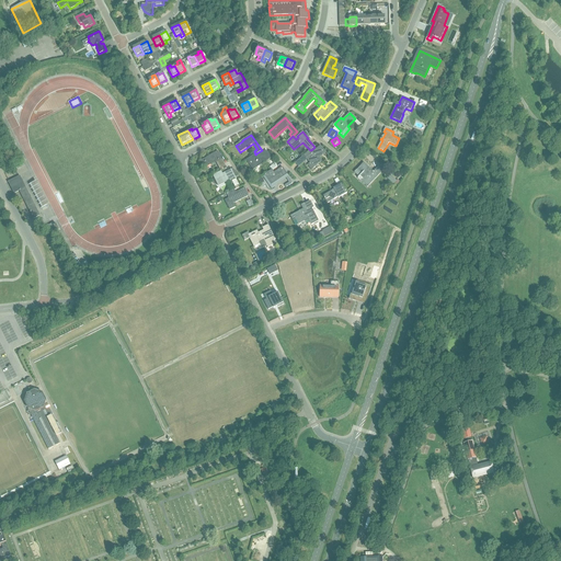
[(310,150),(295,163),(298,168),(308,159),(311,163),(308,165),(312,169),(319,162),(317,160),(325,152),(320,146),(316,150),(316,151),(313,152),(312,152),(311,150),(310,150)]
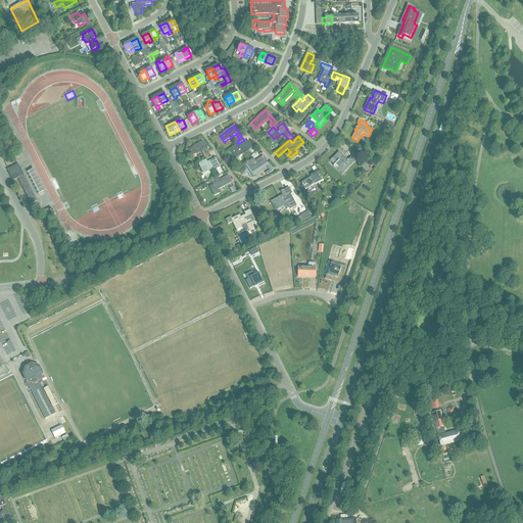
[(239,143),(238,144),(230,149),(236,159),(253,147),(249,141),(244,145),(244,146),(242,147),(239,143)]
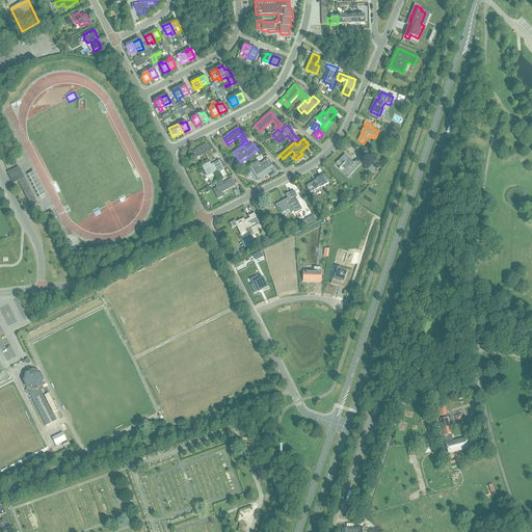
[(206,154),(210,162),(215,160),(207,144),(198,149),(191,153),(194,159),(206,154)]
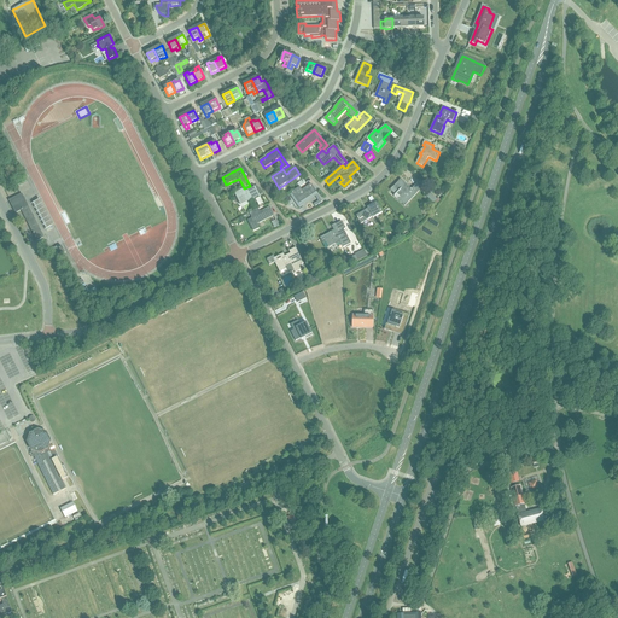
[(398,200),(404,207),(423,188),(418,184),(412,190),(402,179),(392,190),(401,198),(398,200)]
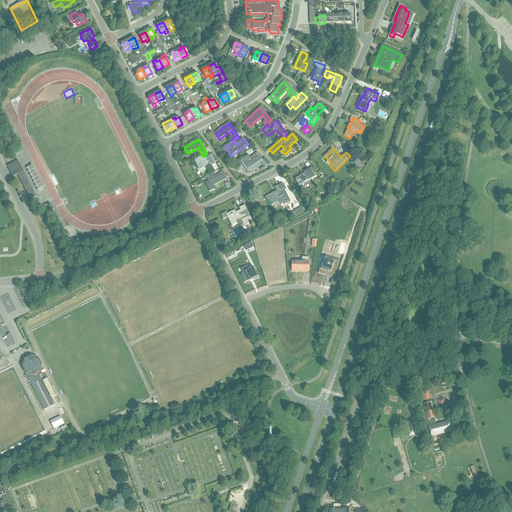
[(248,156),(242,160),(248,169),(262,159),(258,153),(253,157),(254,158),(251,160),(248,156)]
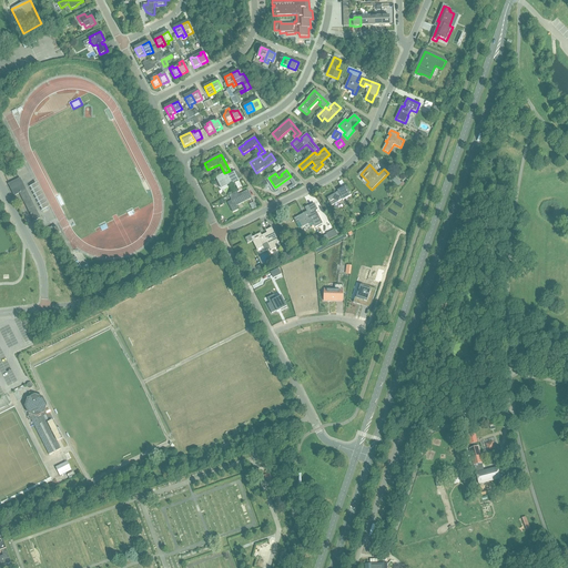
[(215,178),(221,189),(237,180),(234,172),(229,175),(229,176),(226,179),(223,173),(215,178)]
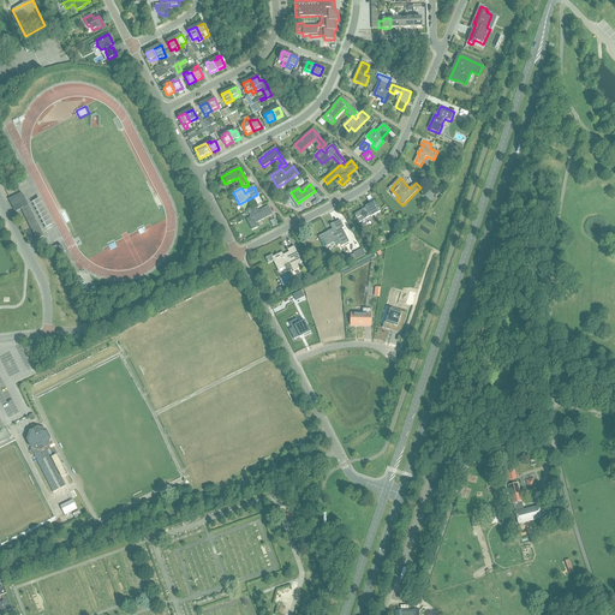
[(424,196),(431,203),(435,199),(428,192),(424,196)]
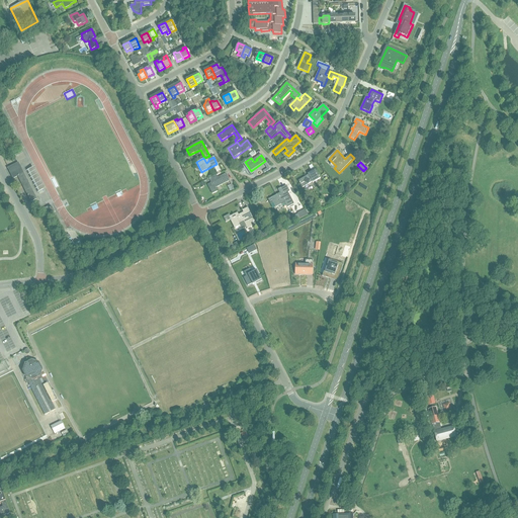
[(31,202),(36,199),(28,182),(29,182),(28,180),(27,180),(18,163),(14,165),(8,168),(13,179),(18,176),(31,202)]
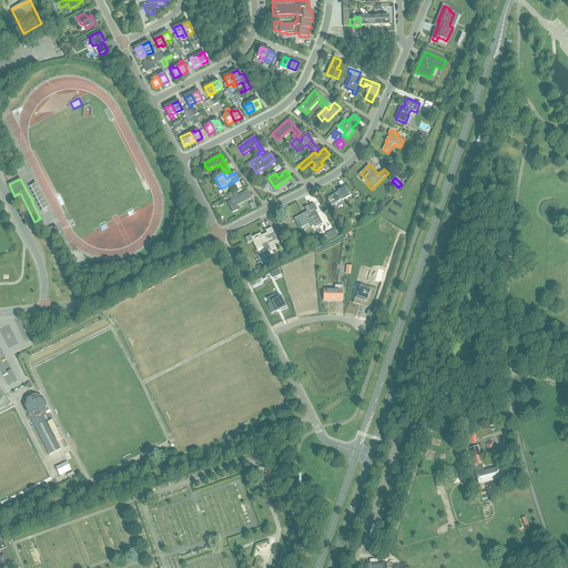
[(37,184),(29,188),(41,213),(49,209),(37,184)]
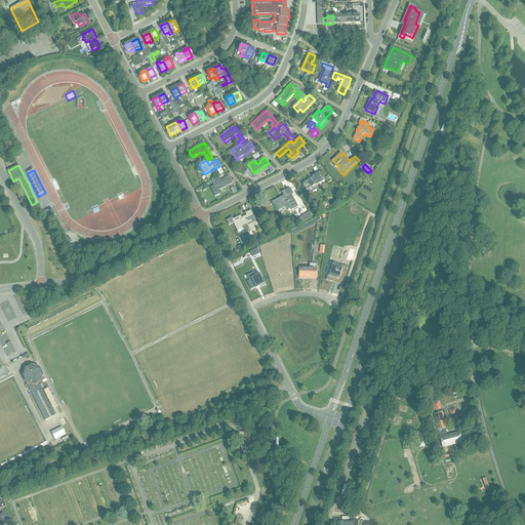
[(317,185),(325,180),(320,172),(313,176),(314,178),(312,179),(311,178),(304,184),(307,190),(317,185)]
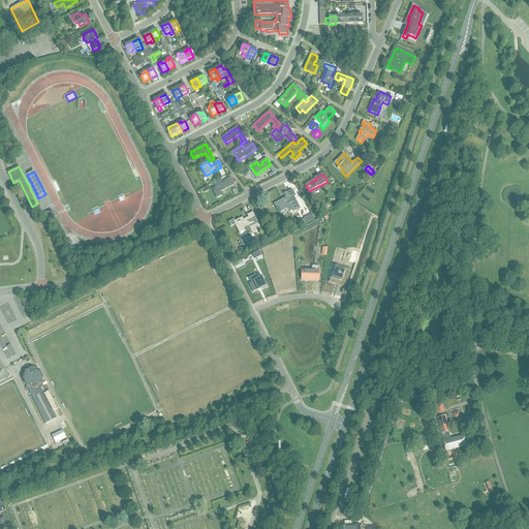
[(220,192),(235,185),(230,178),(225,181),(225,182),(223,183),(221,179),(214,183),(216,187),(213,189),(217,198),(222,195),(220,192)]
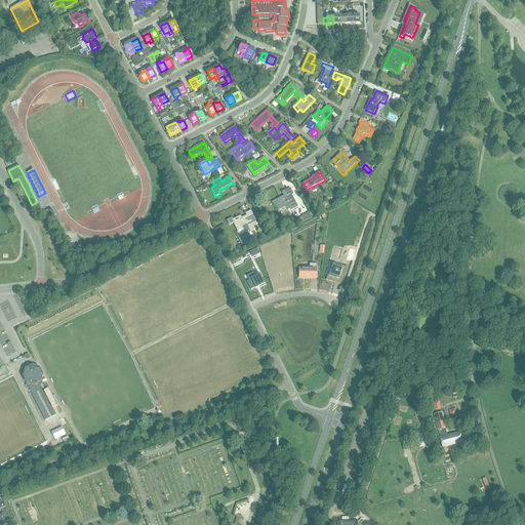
[(275,201),(272,202),(274,206),(277,205),(279,209),(289,205),(291,210),(297,207),(292,197),(292,195),(293,195),(290,189),(285,192),(285,191),(282,192),(285,197),(284,197),(281,199),(281,198),(275,201)]
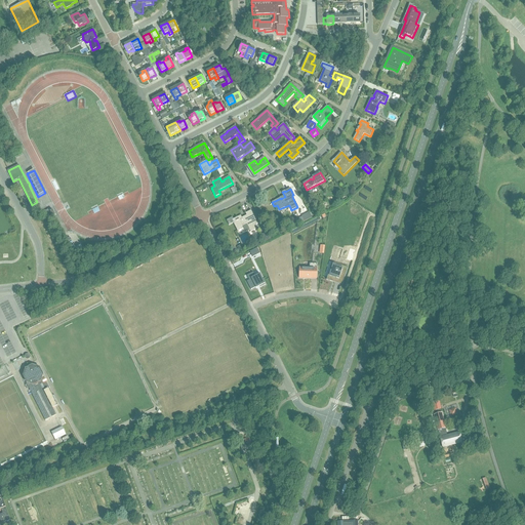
[(233,217),(227,220),(230,226),(234,223),(238,231),(243,228),(244,228),(247,226),(250,230),(250,232),(258,229),(256,225),(257,224),(254,217),(251,211),(246,213),(248,216),(243,218),(241,215),(237,217),(237,218),(234,219),(233,217)]
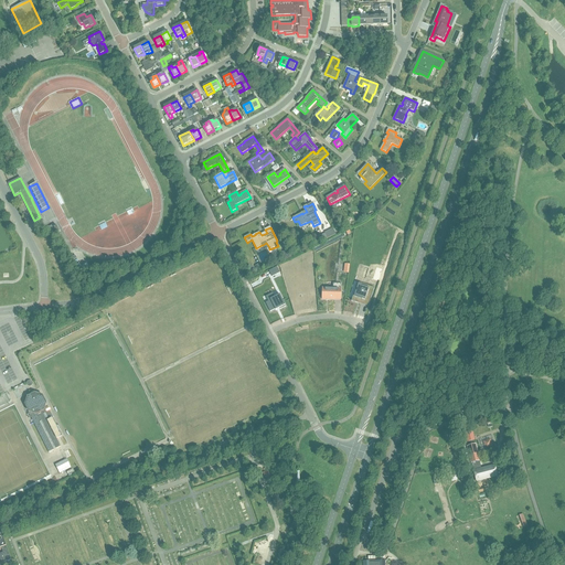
[(324,233),(327,235),(322,237),(323,241),(336,234),(333,228),(324,233)]
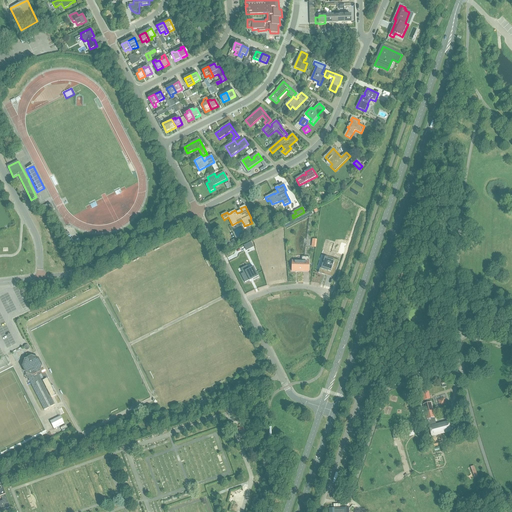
[(256,231),(259,236),(264,233),(262,228),(256,231)]
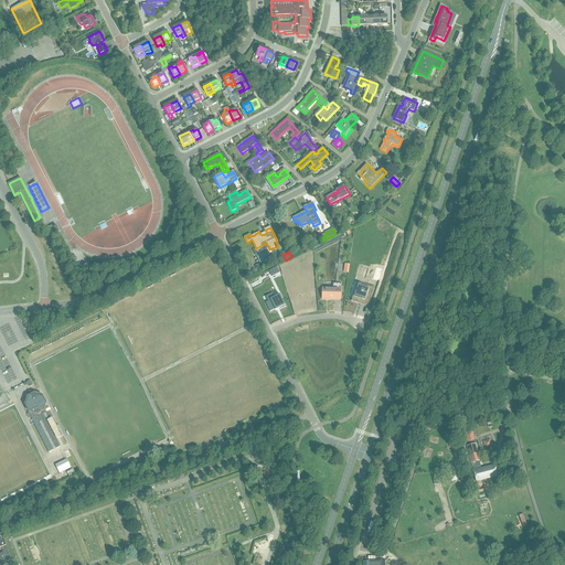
[(74,266),(78,275),(89,269),(87,264),(81,266),(80,264),(74,266)]
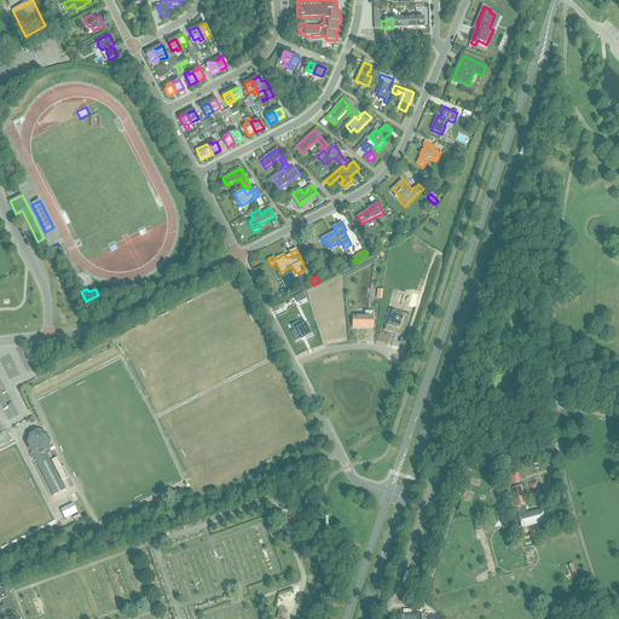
[(306,299),(304,293),(295,298),(298,304),(306,299)]
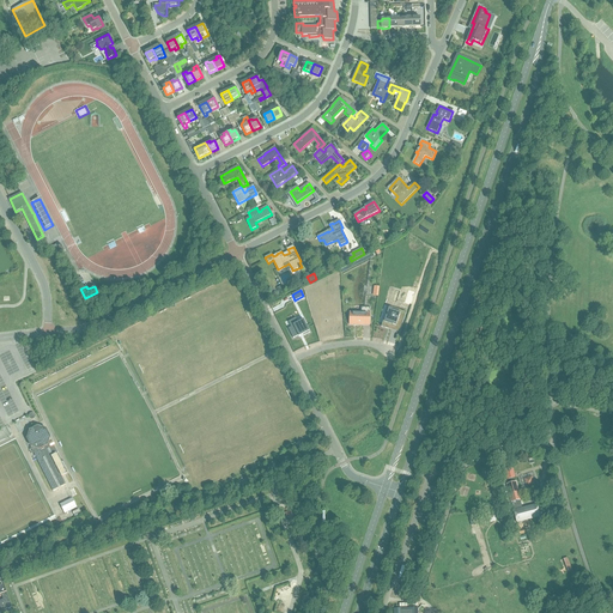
[(408,313),(390,305),(383,326),(390,328),(390,327),(401,332),(408,313)]
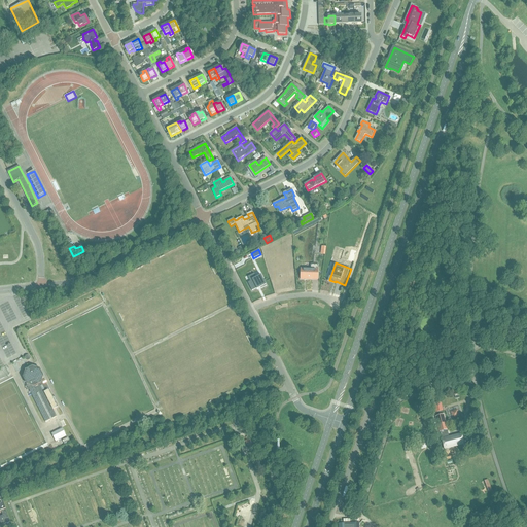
[(291,265),(275,267),(276,279),(277,279),(277,283),(287,282),(286,278),(292,277),(291,265)]
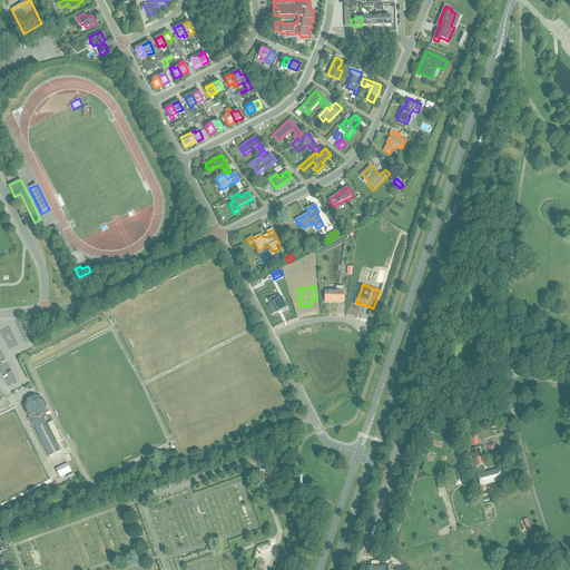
[(344,303),(344,286),(336,286),(336,291),(325,291),(324,302),(330,302),(330,301),(337,301),(337,303),(341,303),(344,303)]
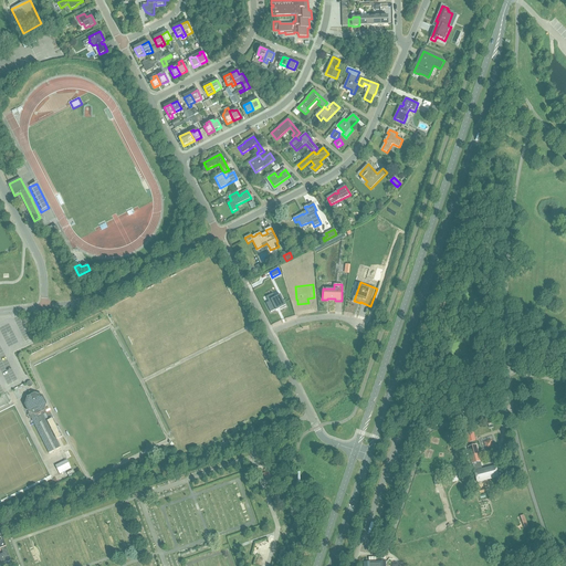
[(269,303),(266,304),(271,313),(275,311),(276,312),(281,310),(281,311),(286,307),(281,295),(275,299),(273,294),(266,297),(269,303)]
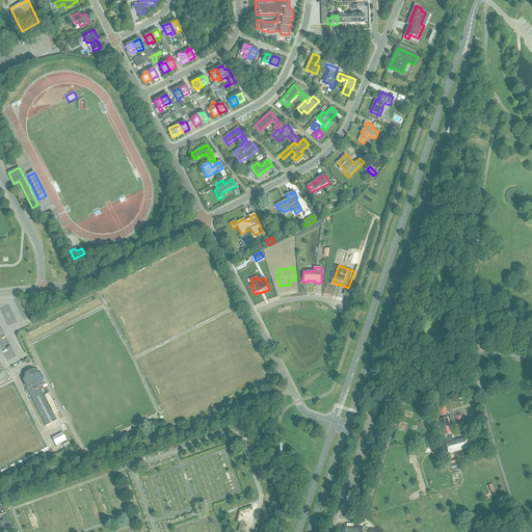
[(33,371),(26,374),(24,381),(27,388),(27,389),(46,426),(57,421),(53,413),(58,410),(47,387),(45,388),(42,382),(43,379),(40,373),(33,371)]
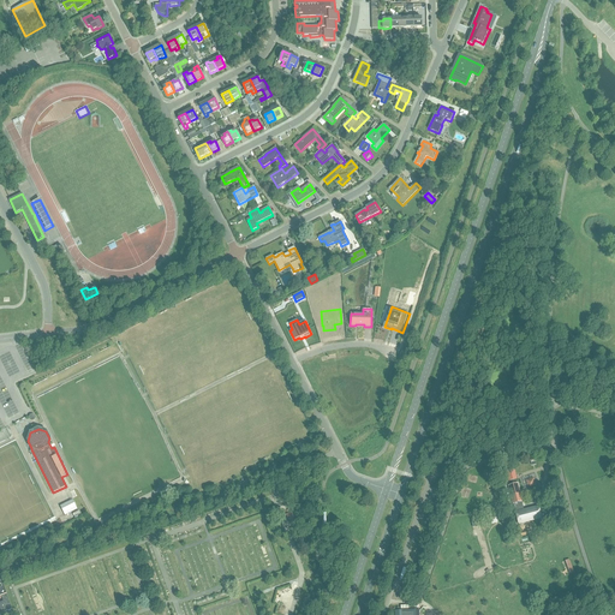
[(527,481),(530,488),(537,485),(535,477),(527,481)]
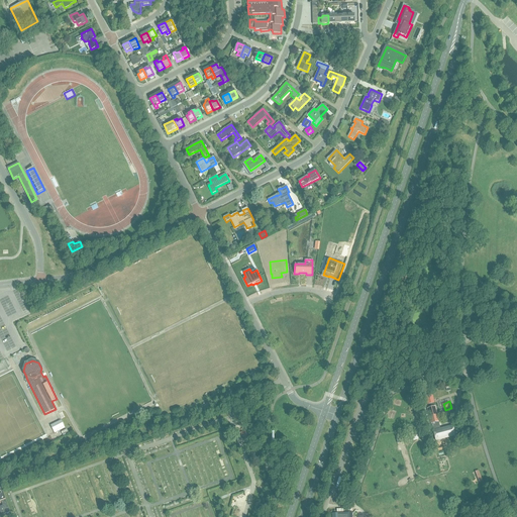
[(439,422),(435,407),(427,409),(431,424),(432,424),(433,429),(439,427),(438,422),(439,422)]
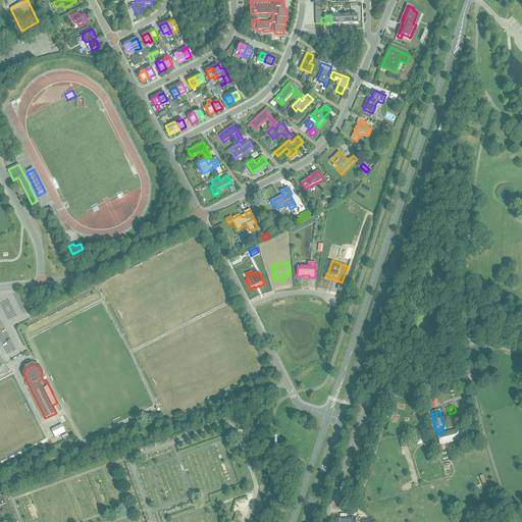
[(51,430),(54,435),(55,437),(66,432),(62,424),(51,430)]
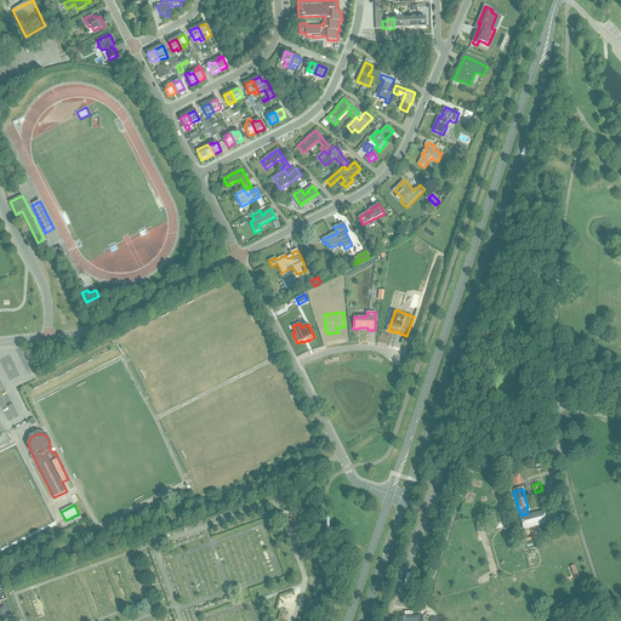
[(520,518),(523,530),(547,523),(543,512),(520,518)]
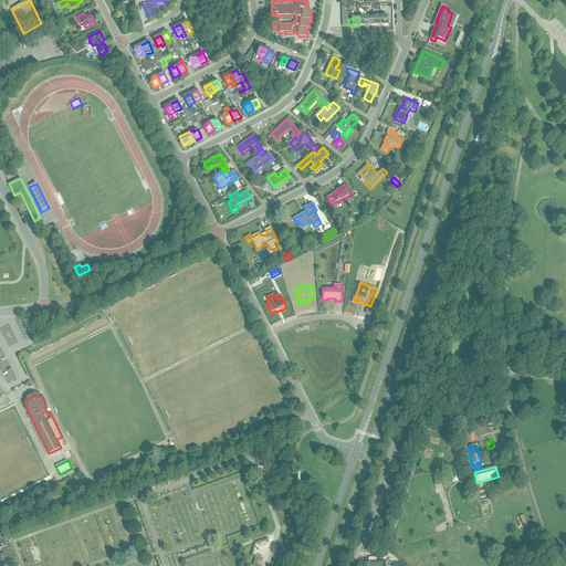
[(2,551),(3,554),(0,555),(0,558),(2,564),(8,562),(11,561),(7,549),(2,551)]
